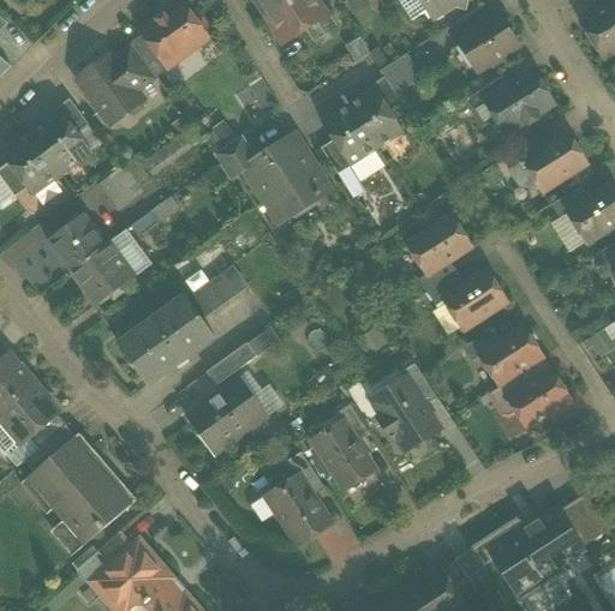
[(177,0),(138,28),(142,33),(159,57),(167,67),(209,37),(208,35),(210,29),(202,17),(195,18),(181,0),(177,0)]
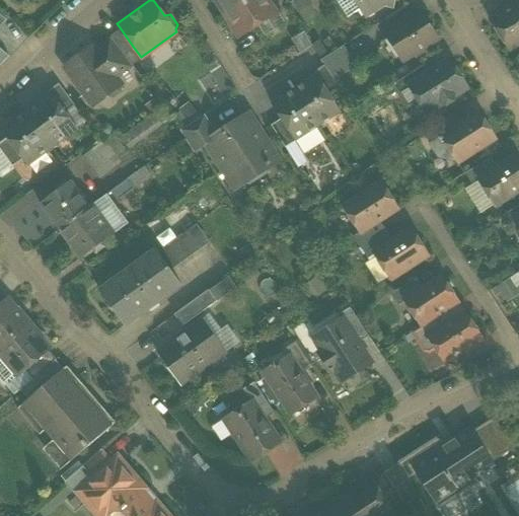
[(218,0),(225,10),(240,0),(218,0)]
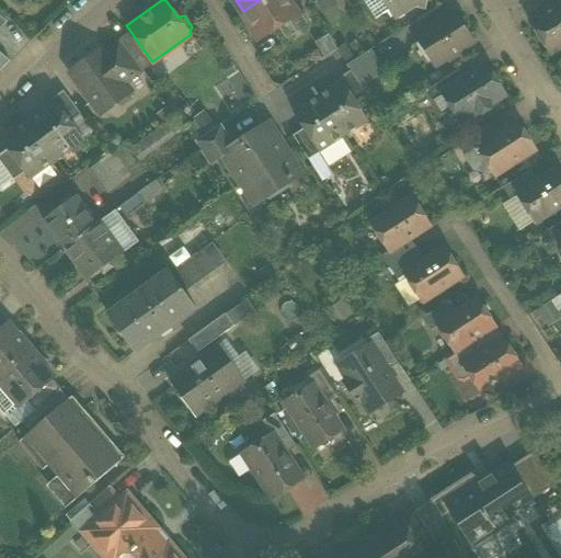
[(260,0),(243,11),(260,37),(278,25),(297,14),(296,13),(287,0),(260,0)]
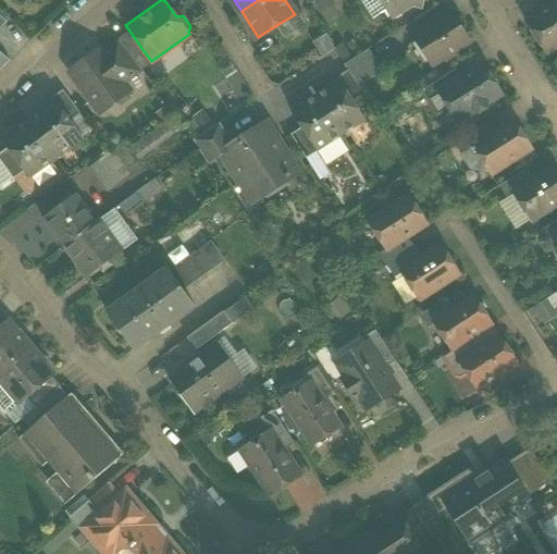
[(330,3),(327,0),(321,0),(323,7),(320,8),(325,17),(335,12),(330,3)]
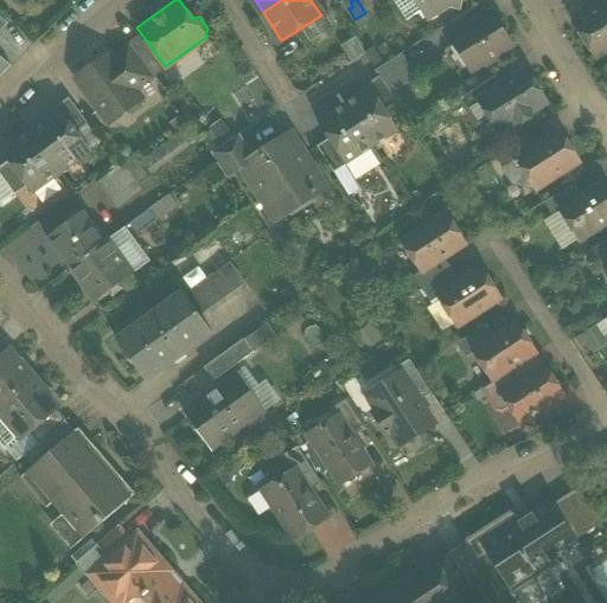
[(394,0),(407,18),(421,10),(415,0),(394,0)]
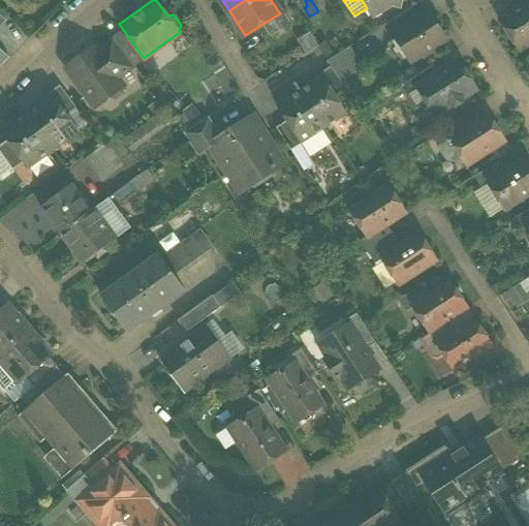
[(362,0),(367,8),(372,17),(391,4),(399,6),(401,0),(362,0)]
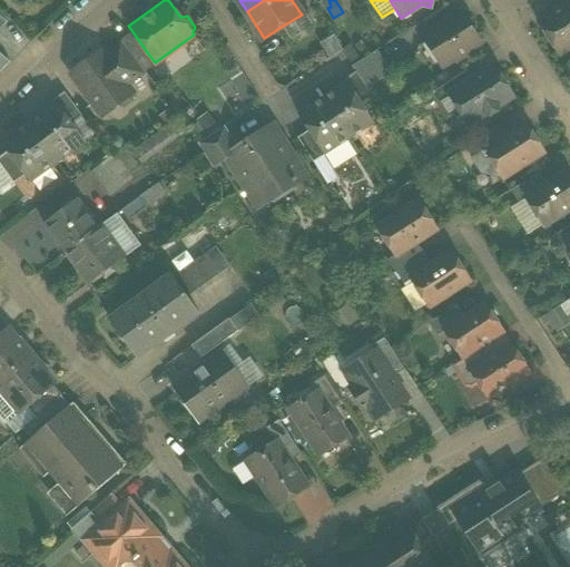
[(568,0),(566,2),(537,20),(558,54),(569,46),(569,0),(568,0)]
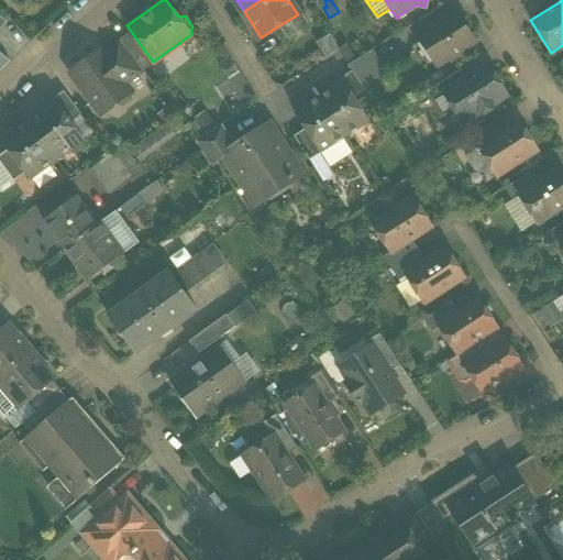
[(298,14),(279,25),(286,36),(309,23),(301,11),(297,13),(298,14)]
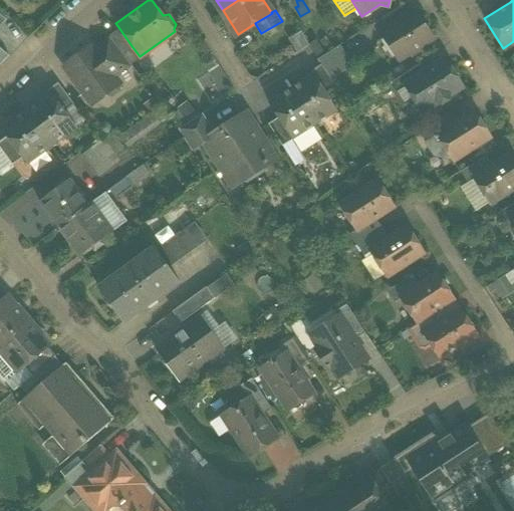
[(415,10),(381,31),(399,58),(432,37),(415,10)]
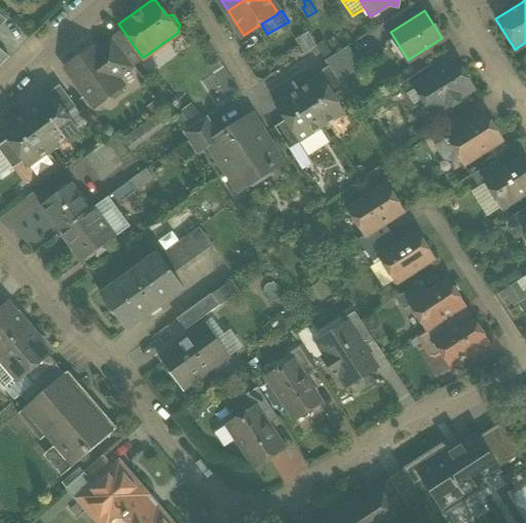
[(121,28),(111,35),(112,36),(126,55),(136,48),(121,28)]
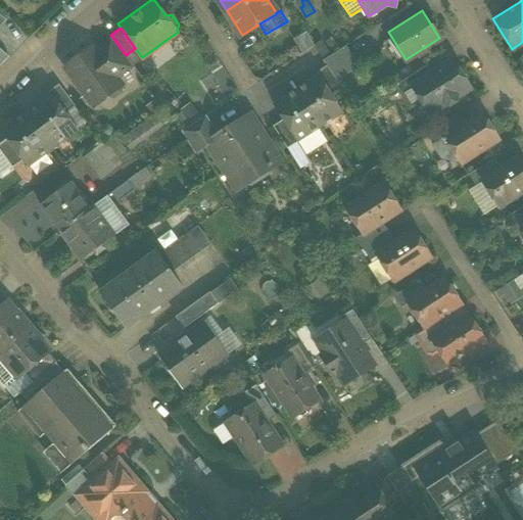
[(126,55),(111,36),(95,48),(105,61),(114,63),(115,61),(124,72),(133,64),(126,55)]
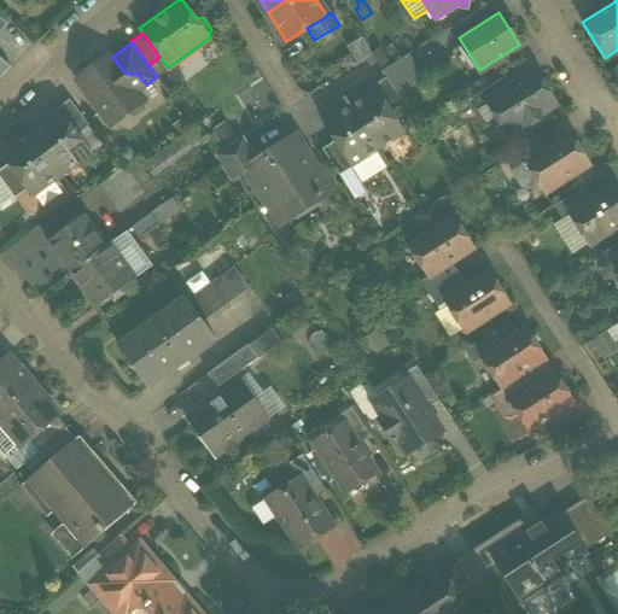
[(407,53),(383,69),(386,75),(398,93),(423,79),(407,53)]
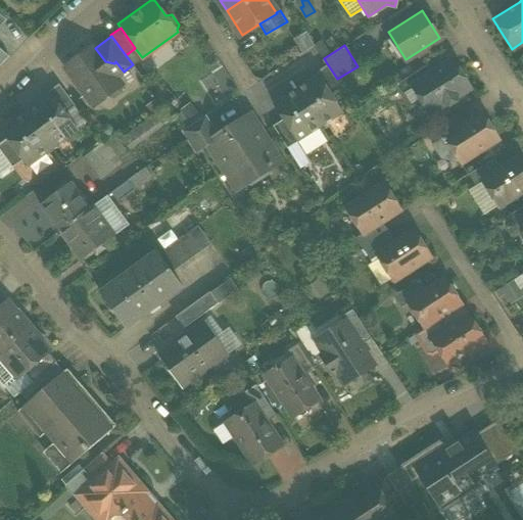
[(0,63),(8,55),(0,47),(0,63)]
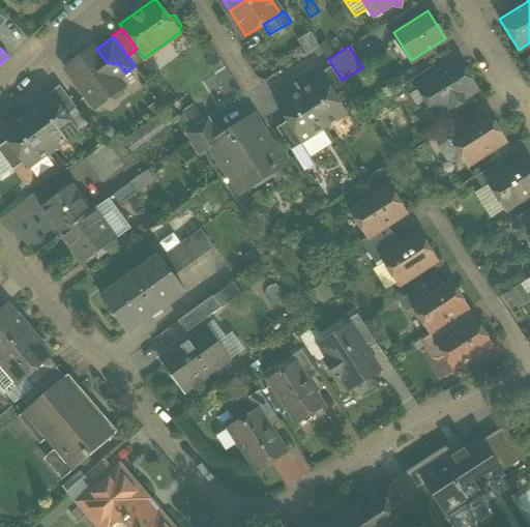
[(96,49),(90,48),(69,63),(68,69),(92,104),(99,105),(110,96),(116,97),(123,92),(123,86),(118,78),(125,72),(117,62),(116,64),(107,62),(96,49)]
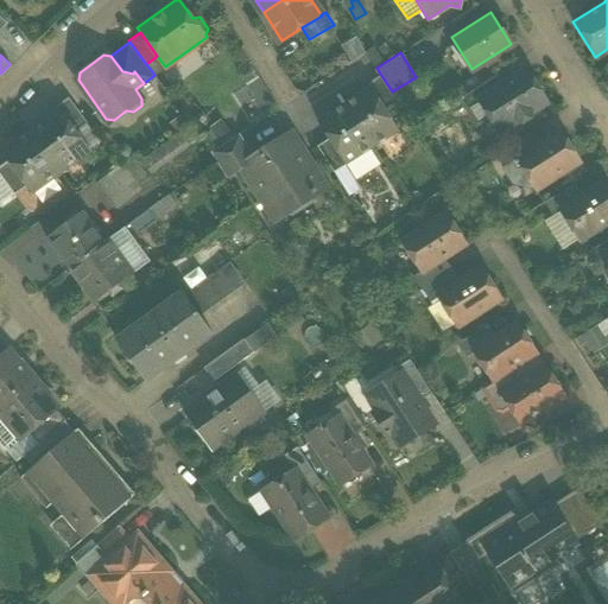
[(502,83),(479,99),(479,100),(488,114),(494,115),(500,124),(507,126),(517,120),(521,121),(530,115),(531,110),(546,100),(526,68),(502,83)]
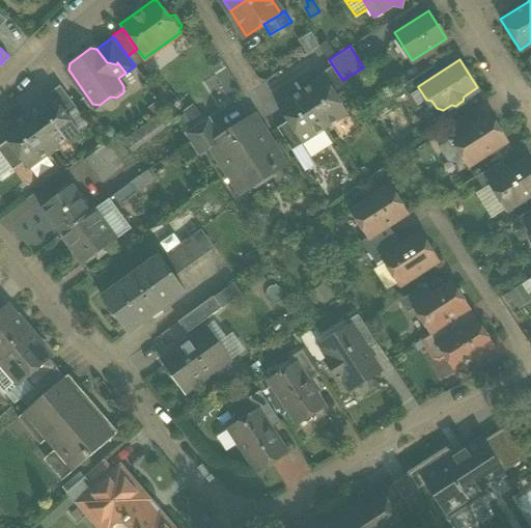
[(431,62),(400,83),(408,94),(418,87),(418,86),(439,73),(431,62)]
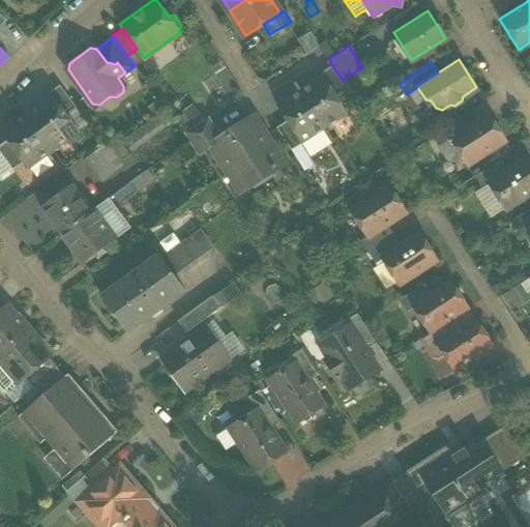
[(342,80),(331,64),(320,71),(322,76),(323,75),(335,94),(346,87),(342,80)]
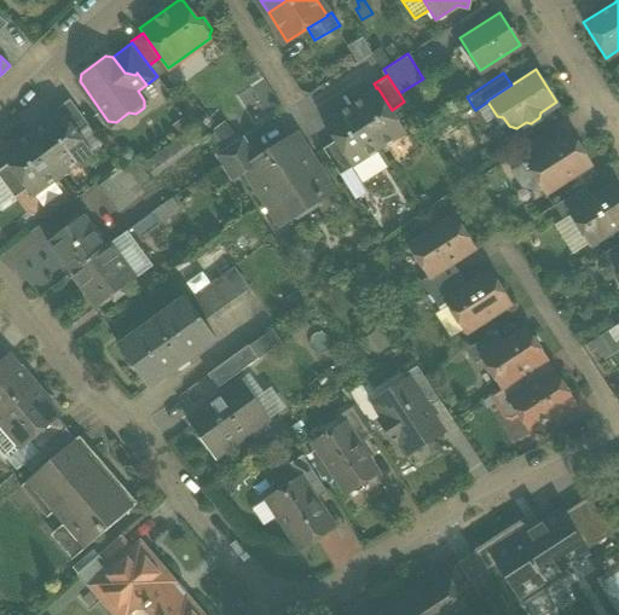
[(376,88),(352,104),(380,148),(405,132),(392,110),(377,87),(376,88)]
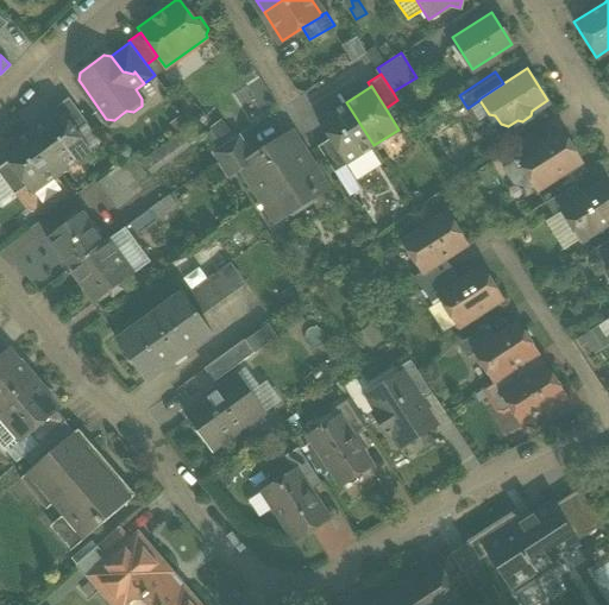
[(87,121),(68,96),(56,106),(58,109),(60,108),(75,130),(87,121)]
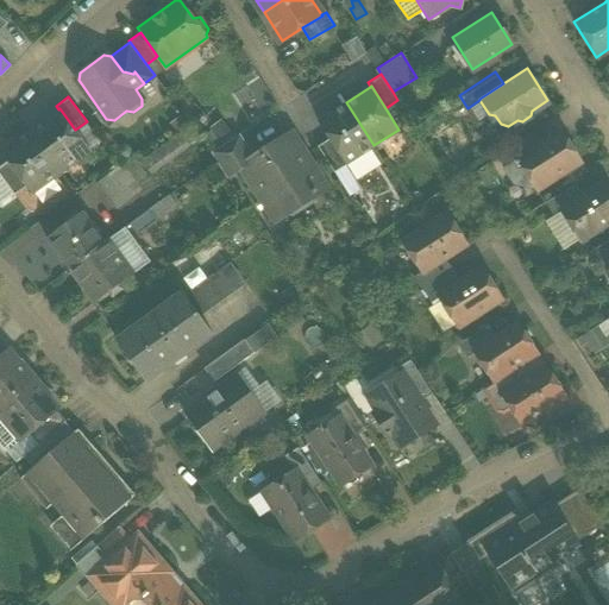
[(374,145),(346,102),(318,120),(330,138),(346,163),(374,145)]
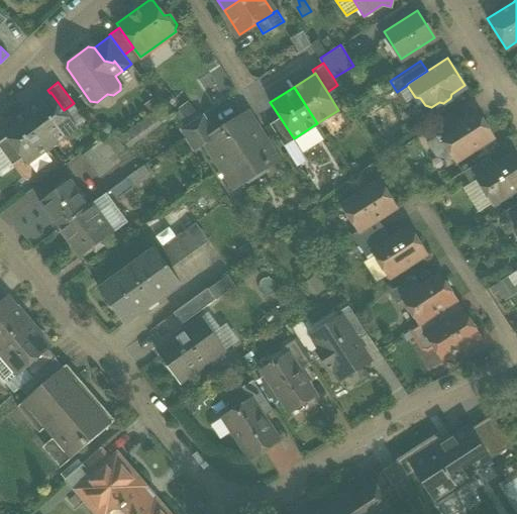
[(64,110),(50,92),(49,93),(26,110),(50,143),(75,126),(64,110)]
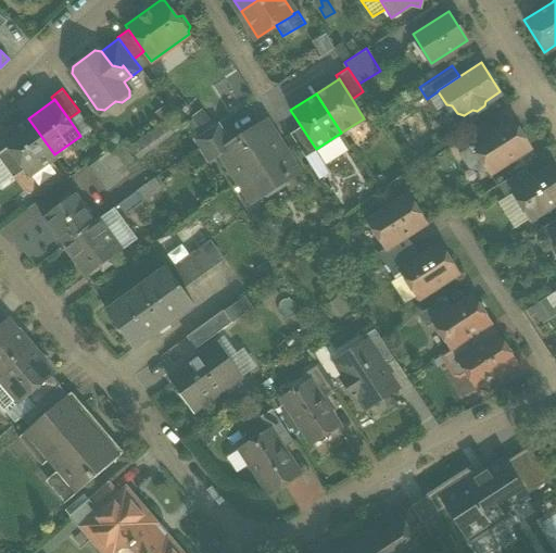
[(54,154),(28,118),(2,138),(8,146),(24,168),(28,174),(54,154)]
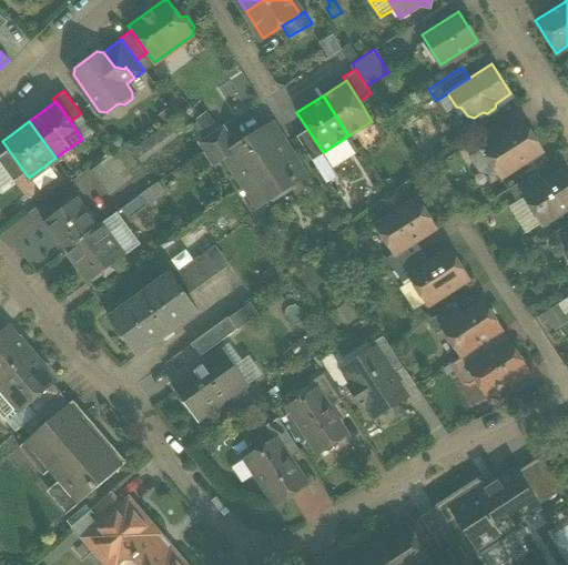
[(503,134),(482,148),(483,149),(492,163),(500,177),(541,150),(524,121),(503,134)]
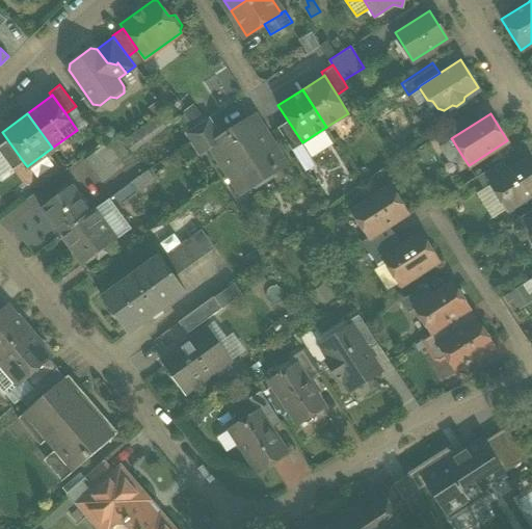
[(463,114),(433,136),(440,147),(442,146),(452,139),(451,138),(471,126),(463,114)]
